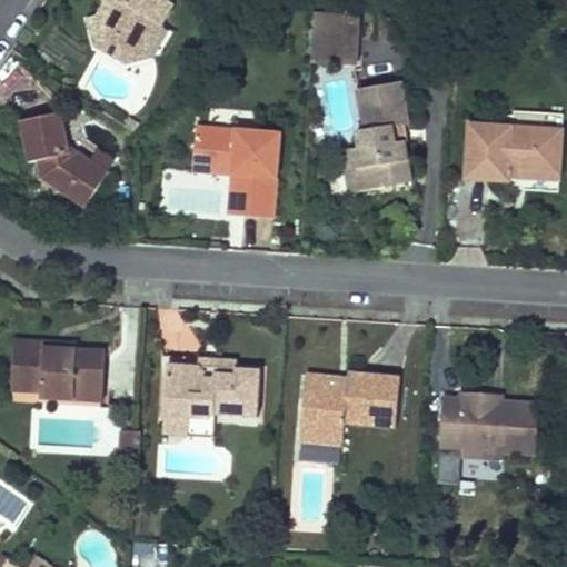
[(105,0),(88,31),(92,51),(117,65),(142,59),(137,41),(159,0),(105,0)]
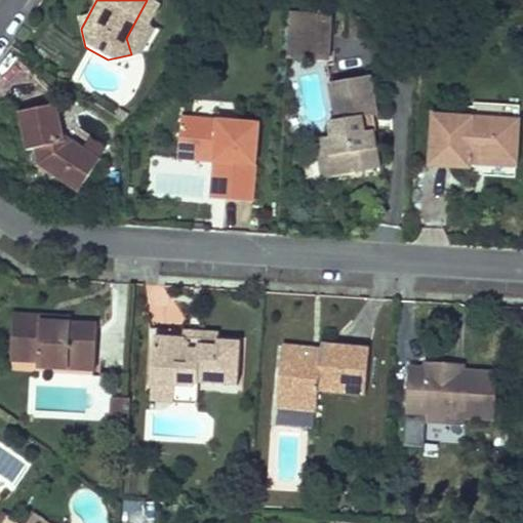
[(126,38),(131,54),(147,28),(143,26),(155,4),(147,0),(126,38)]
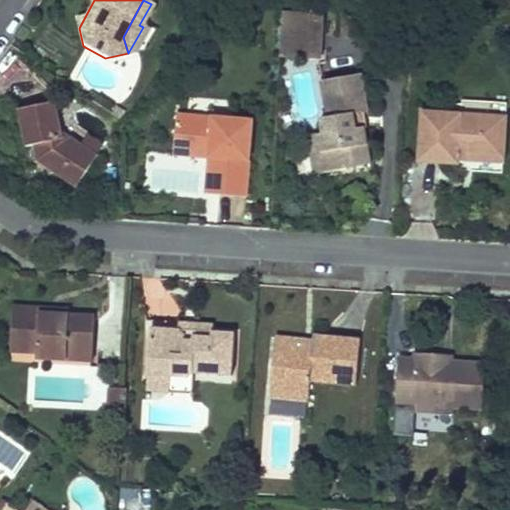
[(328,54),(330,7),(286,5),(284,52),(328,54)]
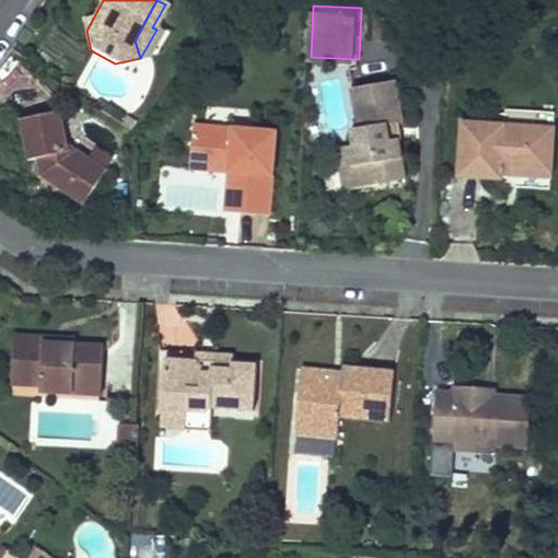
[(404,113),(395,73),(351,83),(360,121),(351,124),(355,140),(349,141),(358,183),(379,179),(376,170),(403,164),(396,129),(387,131),(384,117),(393,115),(404,113)]
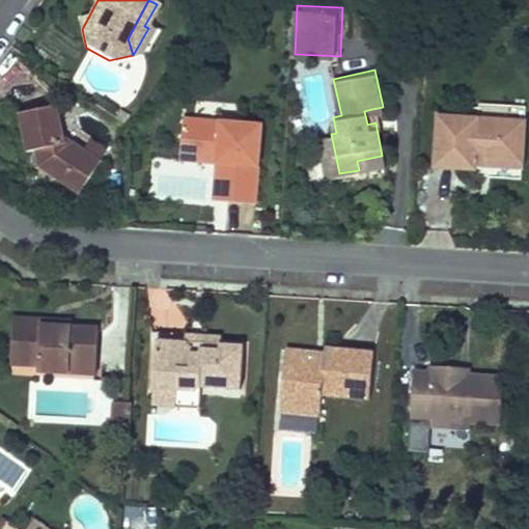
[(79,192),(100,159),(63,134),(55,103),(17,111),(25,150),(33,148),(36,164),(79,192)]
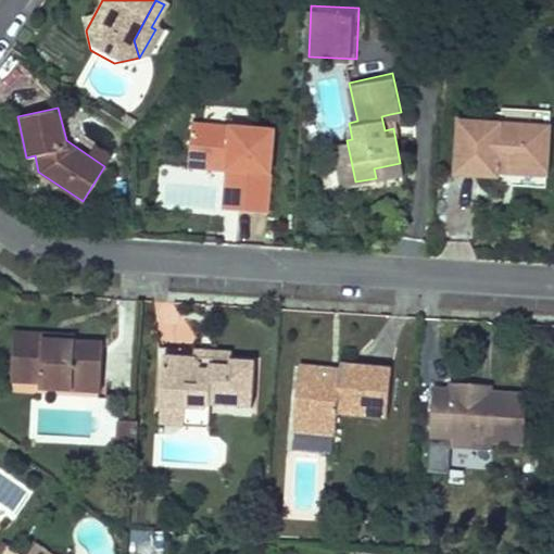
[(385,130),(393,128),(390,114),(381,116),(385,130)]
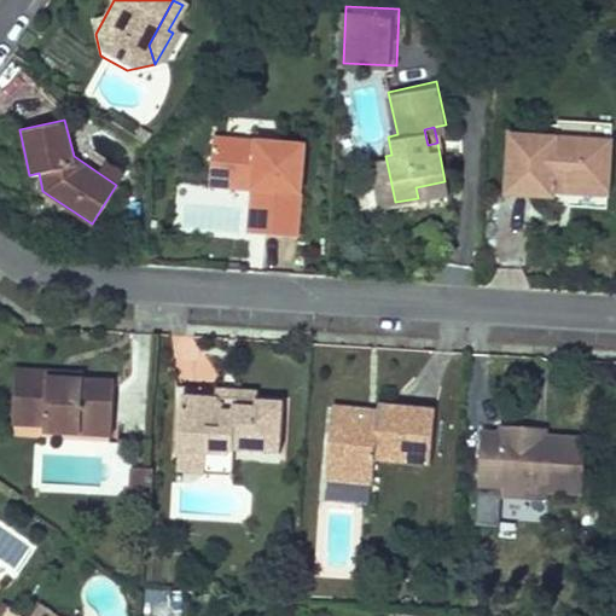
[(304,139),(213,132),(209,172),(254,175),(253,184),(268,185),(265,228),(296,232),(304,139)]
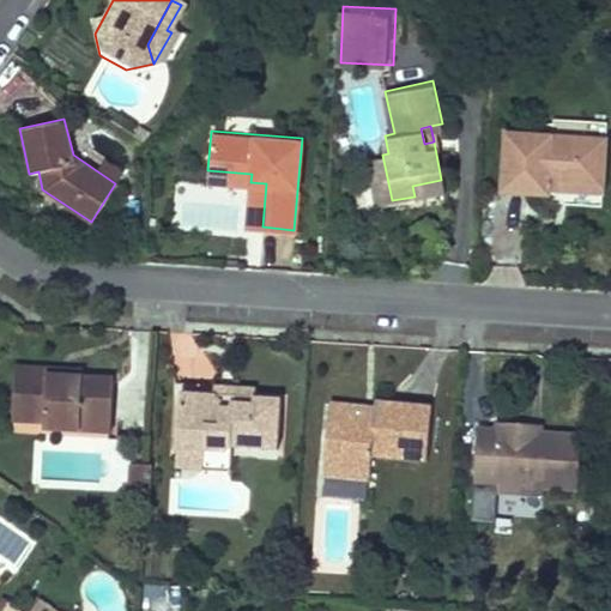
[(605,185),(608,135),(509,131),(507,188),(552,189),(552,182),(605,185)]
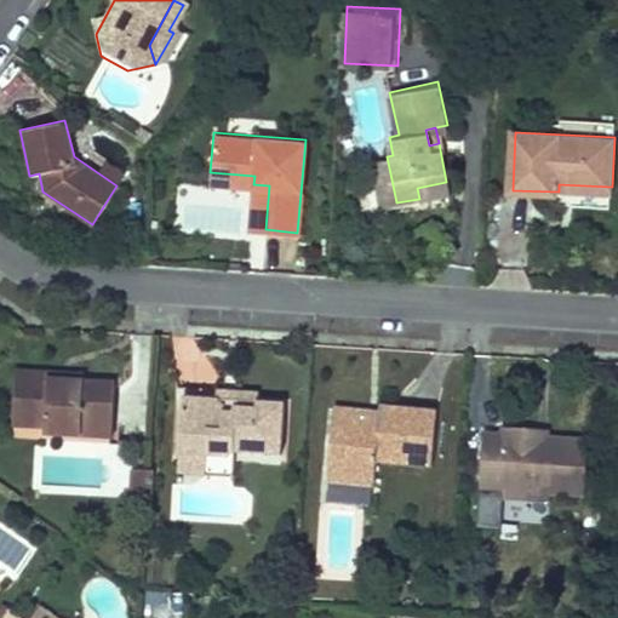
[(383,206),(396,202),(387,156),(373,159),(383,206)]
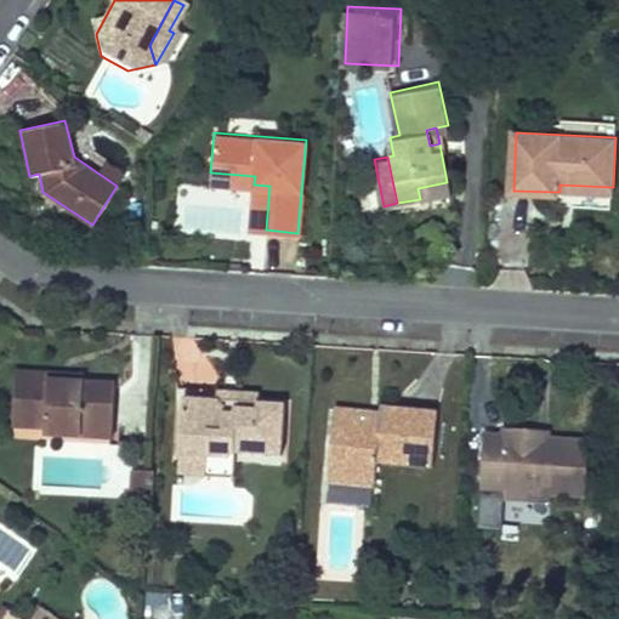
[(255,176),(210,172),(210,181),(254,185),(255,176)]
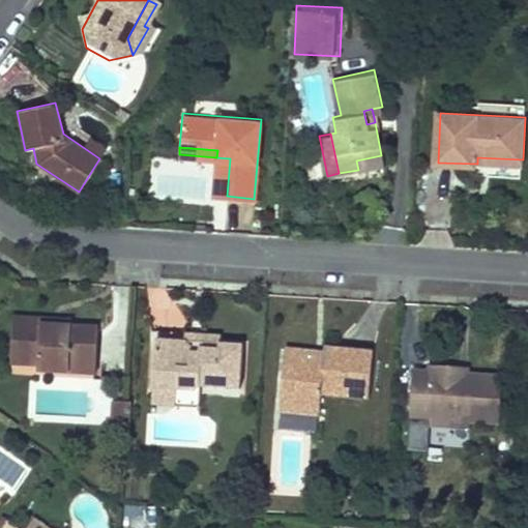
[(356,160),(358,170),(383,164),(381,155),(356,160)]
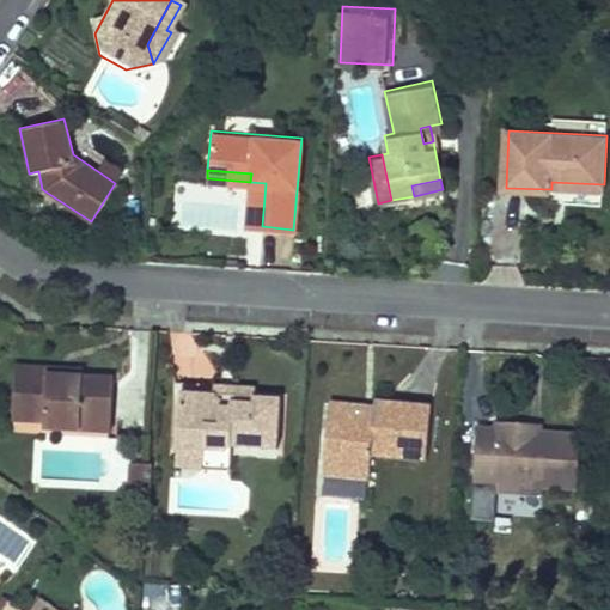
[(246,225),(262,226),(266,183),(250,182),(246,225)]
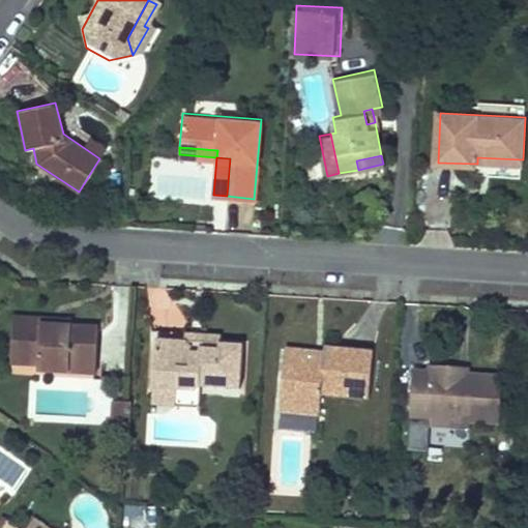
[(523,175),(523,159),(477,157),(477,164),(477,173),(523,175)]
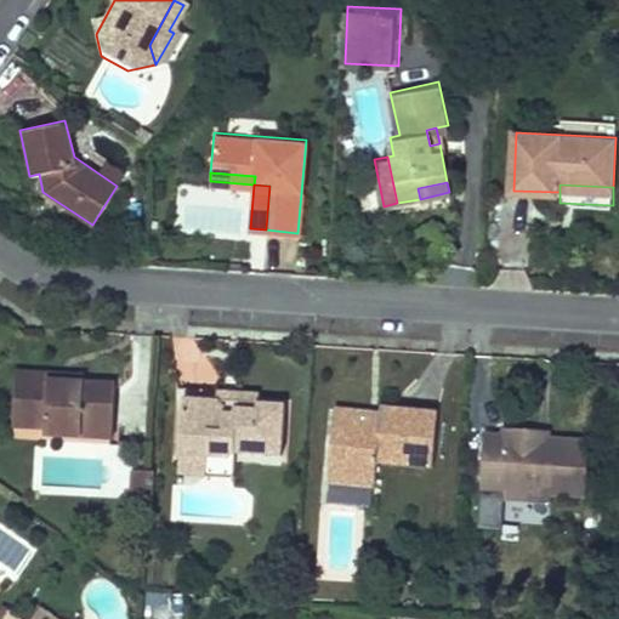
[(13,367),(13,378),(87,382),(89,370),(13,367)]
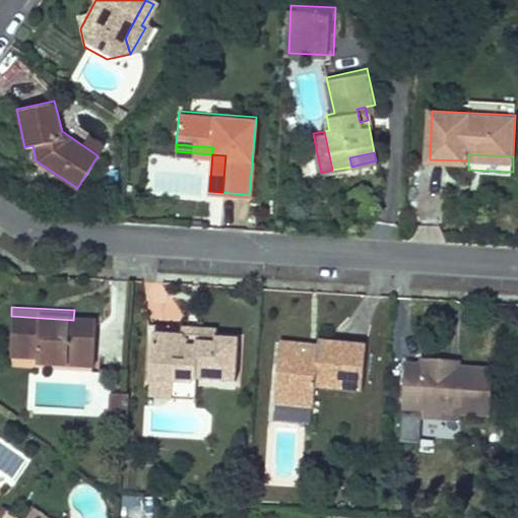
[(73,320),(11,316),(9,354),(37,355),(36,364),(66,366),(66,354),(94,357),(96,321),(73,320)]
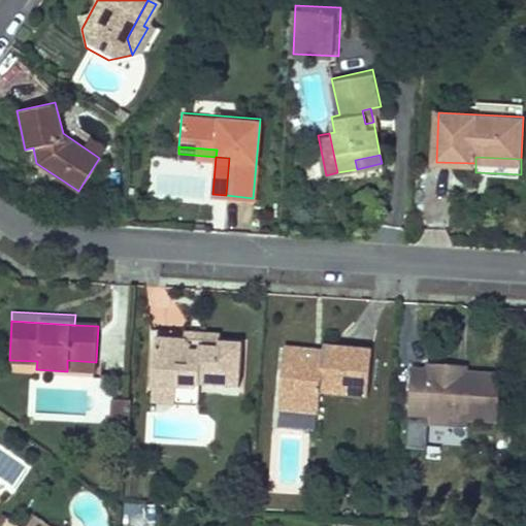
[(187,340),(188,329),(158,327),(157,338),(187,340)]
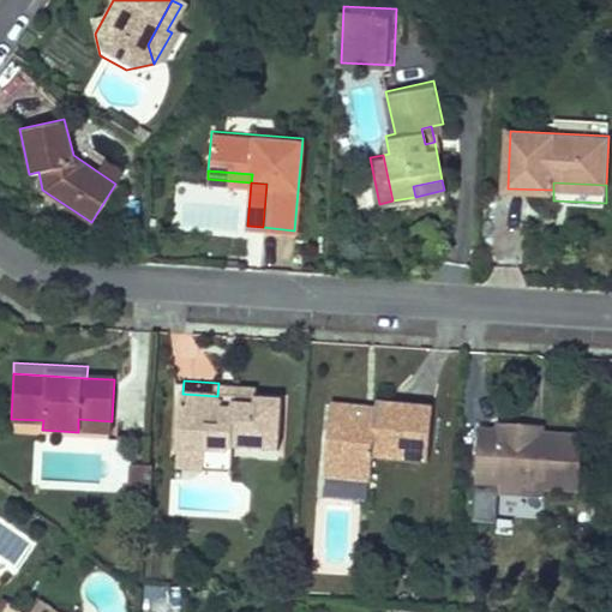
[(217,396),(183,394),(179,449),(239,453),(239,445),(282,448),(285,399),(258,396),(258,387),(219,383),(217,396)]
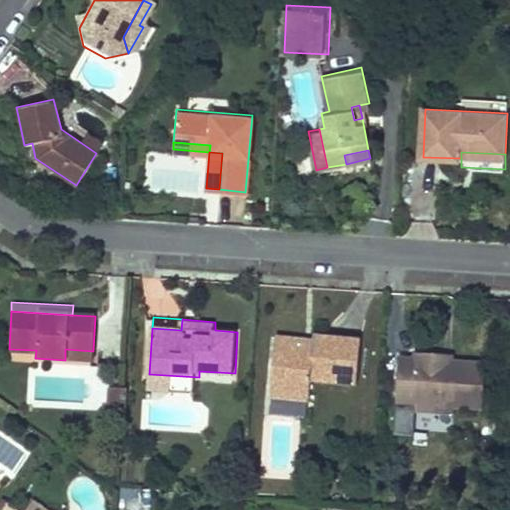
[(363,337),(315,333),(315,340),(278,337),(274,375),(289,376),(287,395),(311,397),(313,372),(360,376),(363,337)]
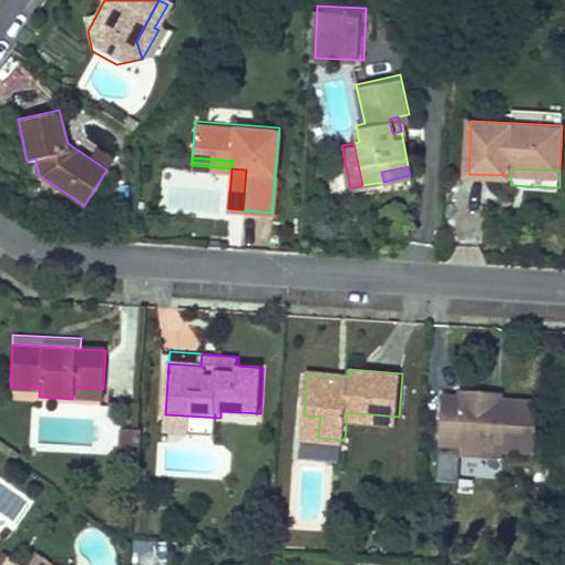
[(103,400),(103,389),(72,387),(72,399),(103,400)]
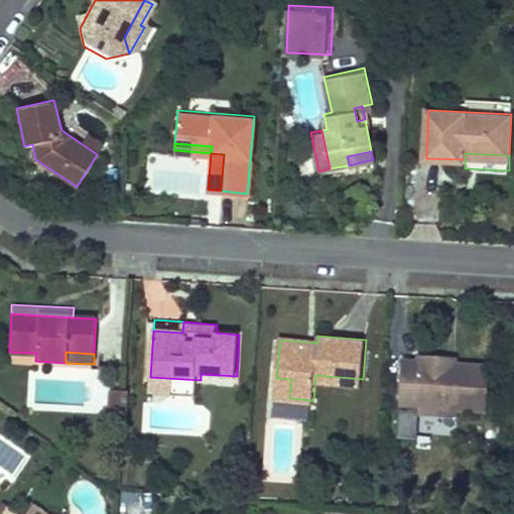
[(403,358),(400,404),(422,405),(455,407),(486,409),(489,364),(457,362),(457,355),(420,353),(420,359),(403,358)]
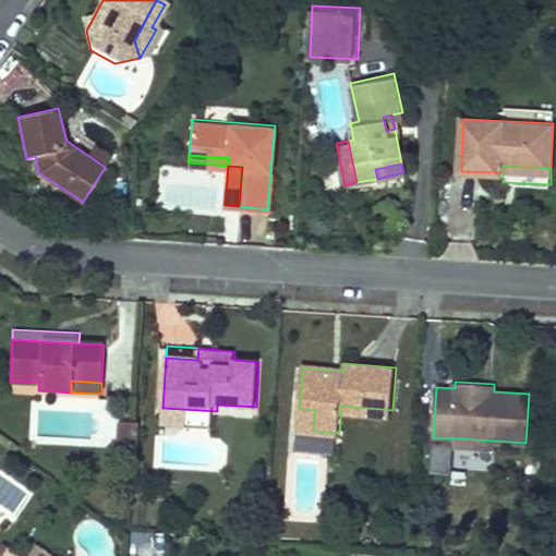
[(217,411),(162,408),(161,421),(216,424),(217,411)]
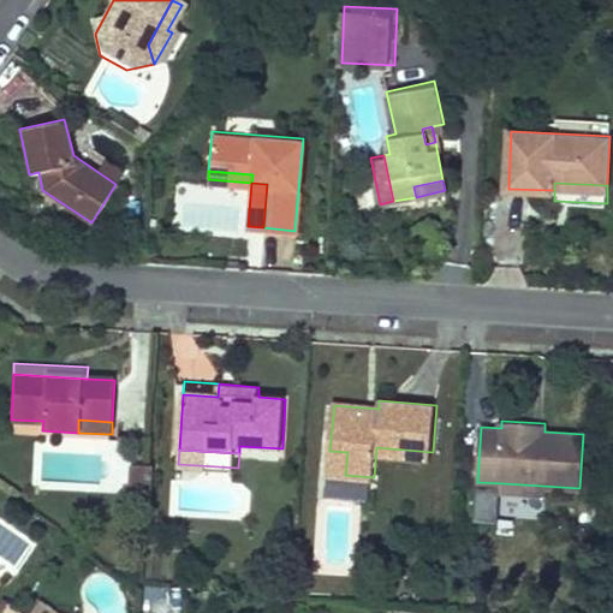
[(347,452),(329,451),(328,474),(345,475),(347,452)]
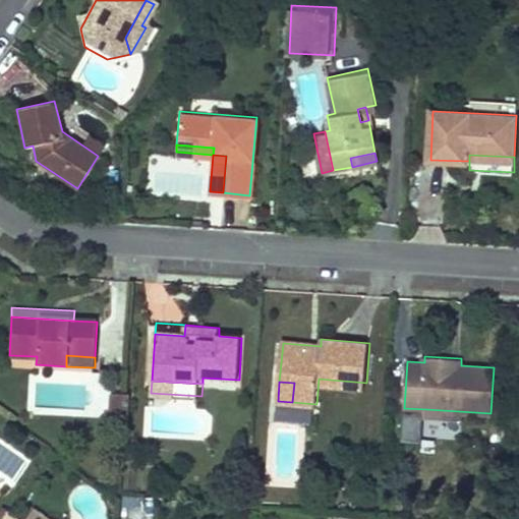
[(112,415),(129,416),(130,396),(113,395),(112,415)]
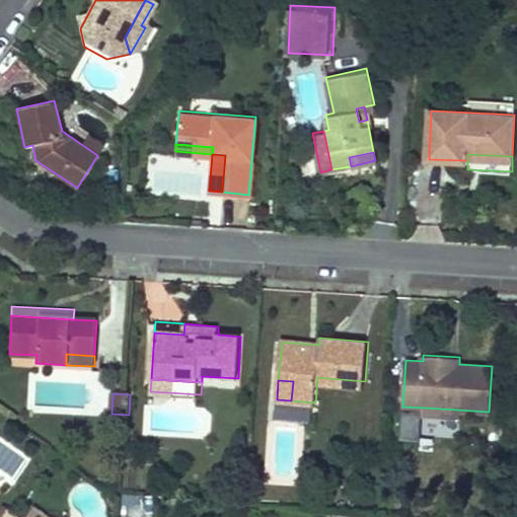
[(457,410),(425,408),(425,416),(457,418),(457,410)]
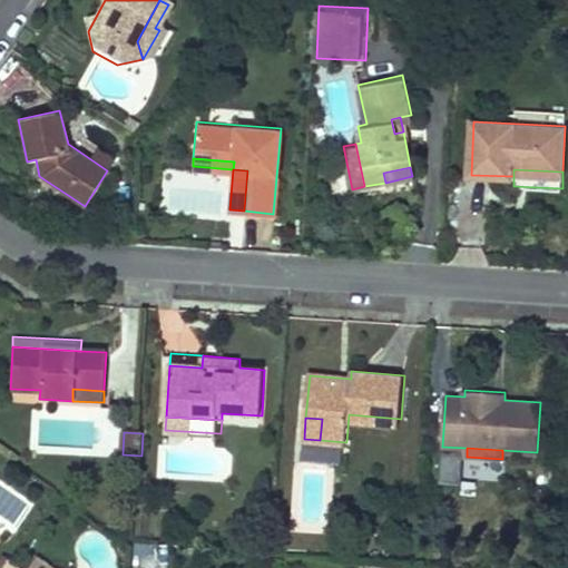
[(26,567),(9,557),(1,567),(26,567)]
